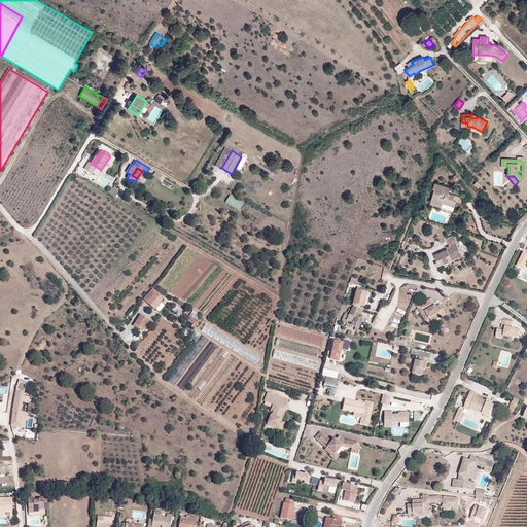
[(449,196),(449,194),(451,188),(435,183),(433,189),(435,190),(431,202),(441,205),(441,207),(453,211),(456,202),(461,203),(462,198),(452,195),(451,197),(449,196)]
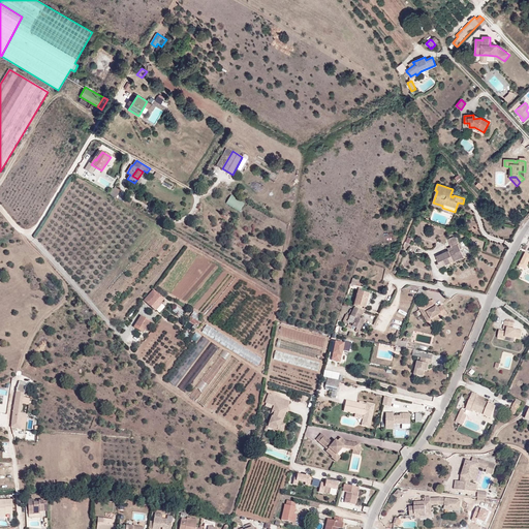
[(226,204),(241,211),(245,203),(231,194),(226,204)]
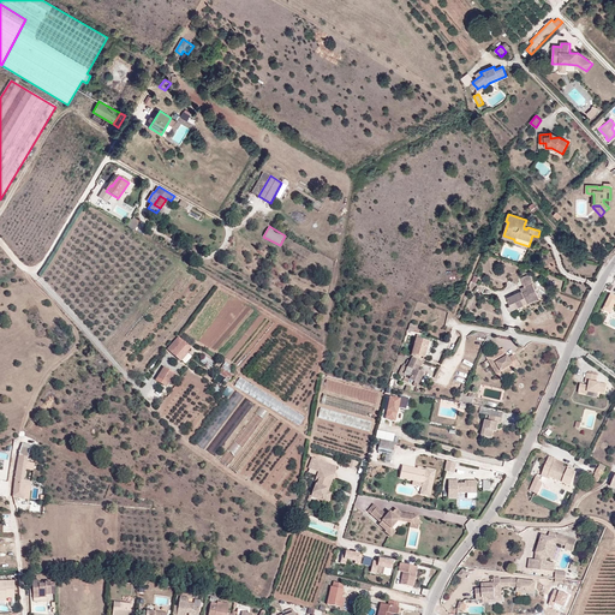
[(517,304),(519,308),(539,298),(532,284),(533,284),(531,276),(527,275),(521,279),(524,286),(520,288),(521,291),(507,298),(511,306),(517,304)]
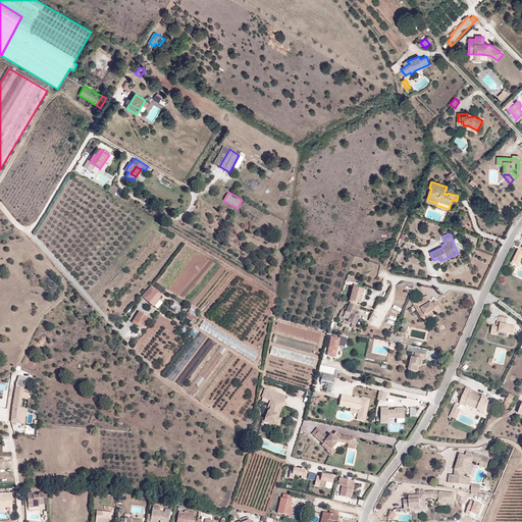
[(353,302),(360,304),(364,290),(356,288),(357,284),(354,284),(349,302),(350,303),(353,303),(353,302)]
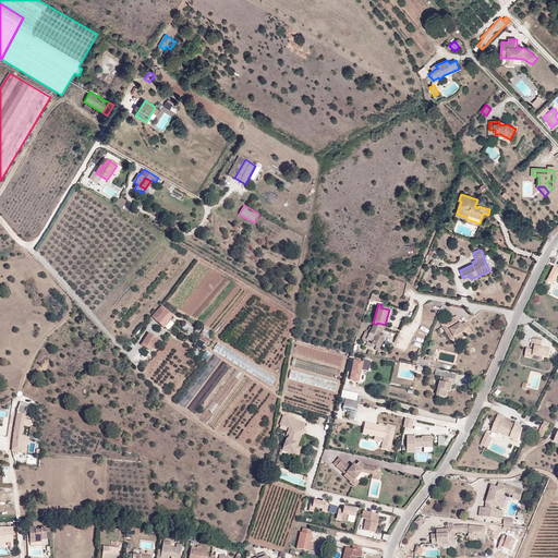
[(173,316),(161,306),(152,317),(165,328),(170,320),(169,319),(173,316)]
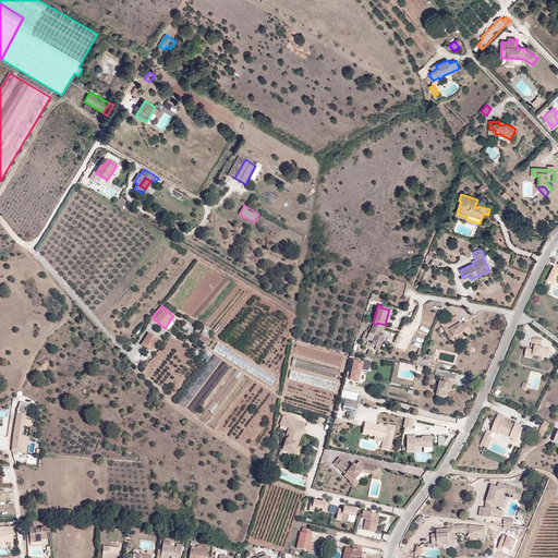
[(459,325),(455,317),(443,325),(451,340),(456,337),(465,331),(468,335),(472,331),(466,323),(462,325),(461,323),(459,325)]
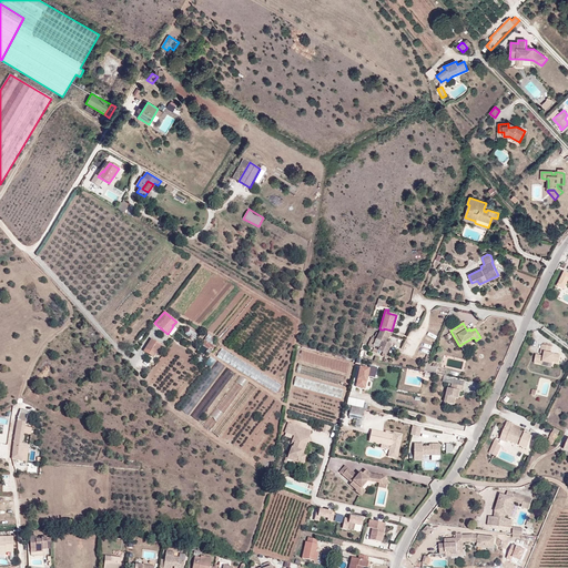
[(195,338),(198,335),(189,328),(186,333),(195,338)]
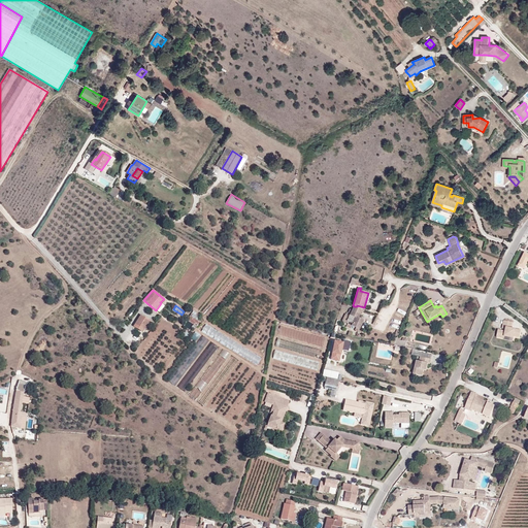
[(357,306),(354,306),(350,315),(347,321),(353,323),(352,326),(360,330),(365,320),(359,318),(363,310),(364,311),(366,307),(364,307),(357,305),(357,306)]
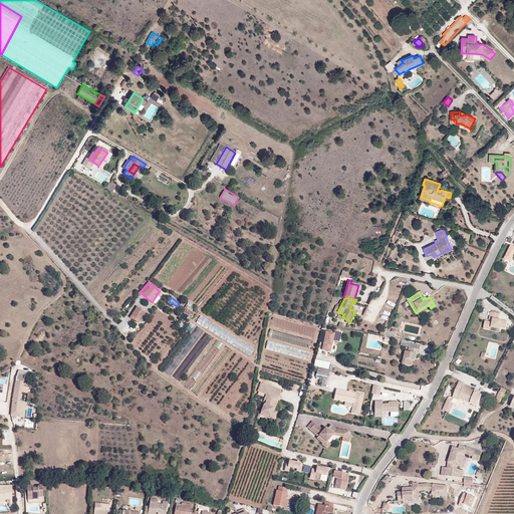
[(189,315),(187,319),(190,321),(195,313),(192,311),(195,307),(188,302),(182,311),(183,311),(189,315)]
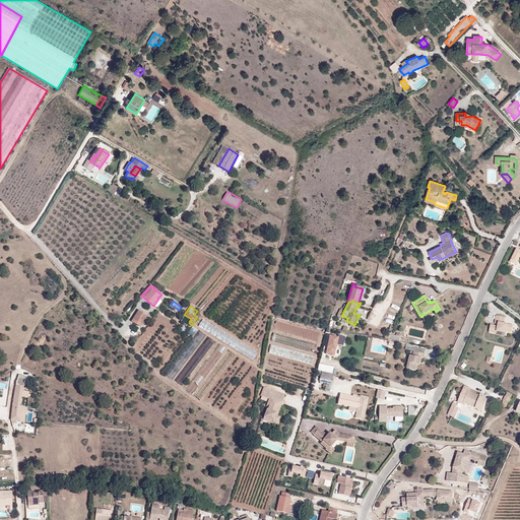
[(434,309),(425,314),(427,317),(436,312),(434,309)]
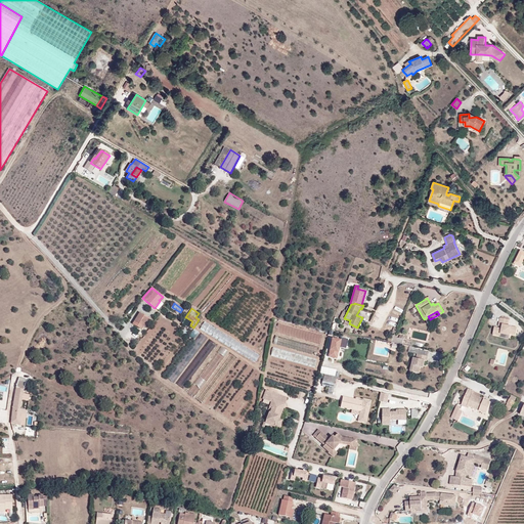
[(149,318),(140,312),(133,323),(141,330),(149,318)]
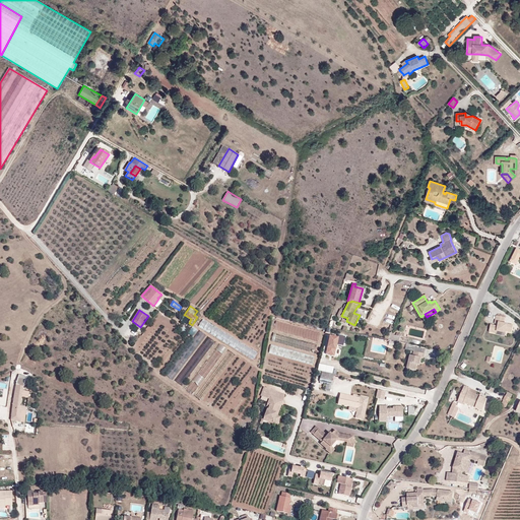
[(498,326),(491,325),(490,331),(497,333),(498,331),(506,333),(507,331),(512,332),(513,325),(504,323),(505,318),(497,316),(495,323),(499,324),(498,326)]
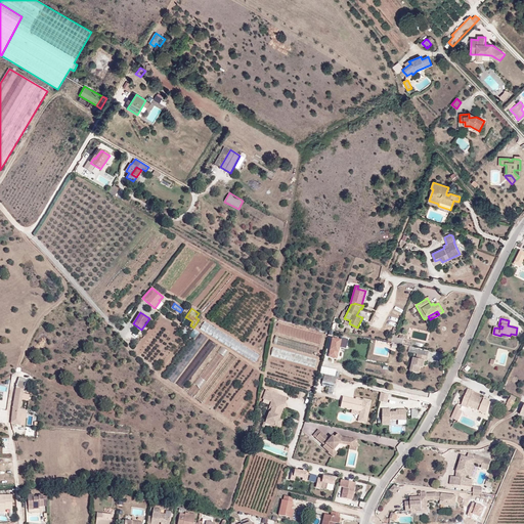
[(213,335),(216,326),(205,321),(201,330),(213,335)]
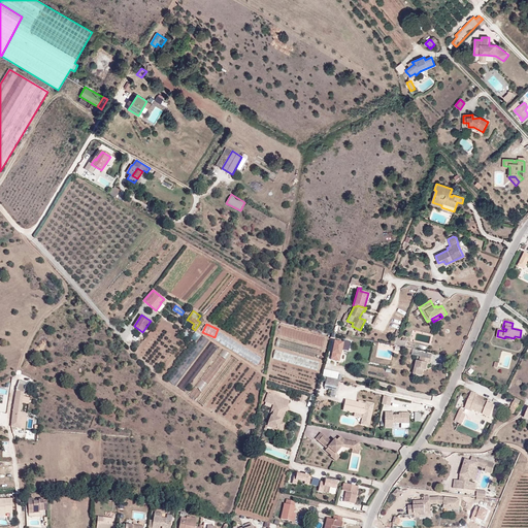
[(331,359),(340,361),(342,350),(349,351),(351,341),(334,338),(331,359)]
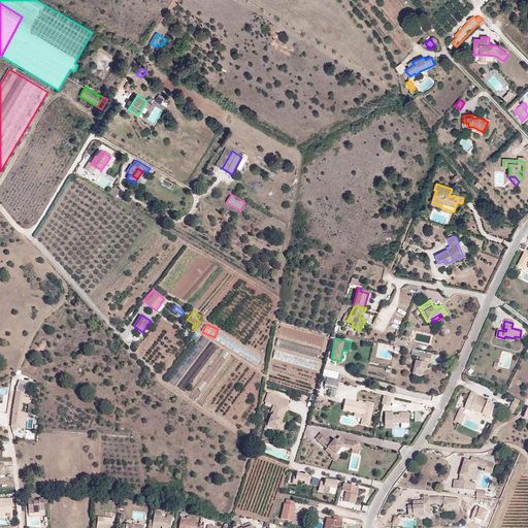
[(397,339),(395,344),(405,348),(408,339),(403,338),(402,340),(397,339)]
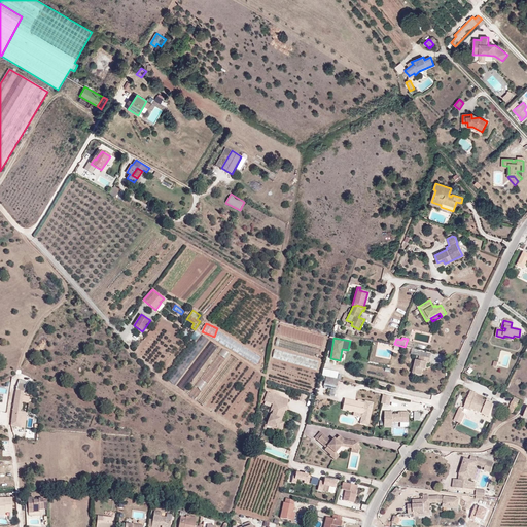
[(430,358),(419,356),(418,360),(416,360),(413,374),(422,376),(423,370),(426,371),(428,362),(429,363),(430,358)]
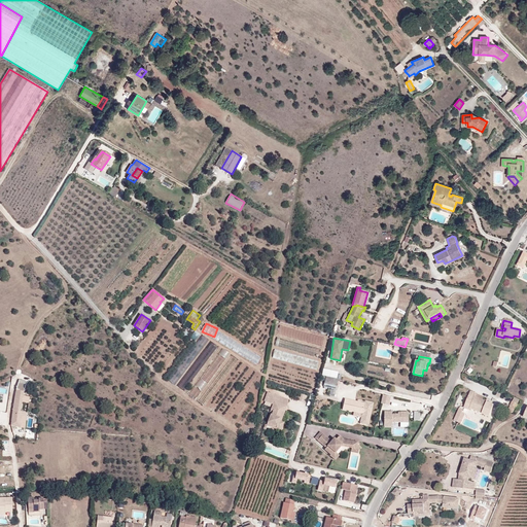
[(338,380),(325,378),(323,387),(336,389),(338,380)]
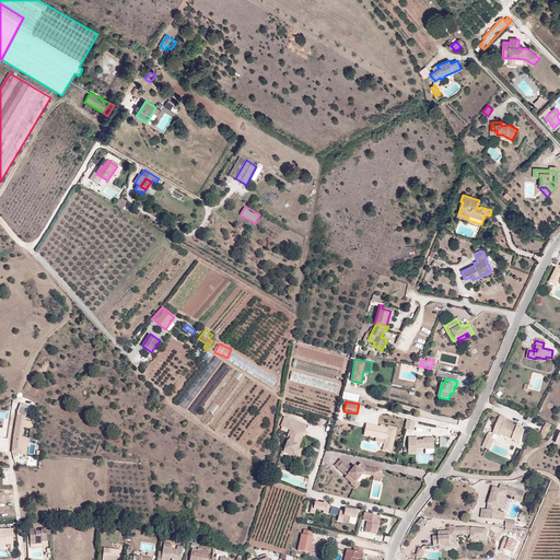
[(14,435),(22,436),(25,419),(28,406),(21,404),(18,416),(14,435)]
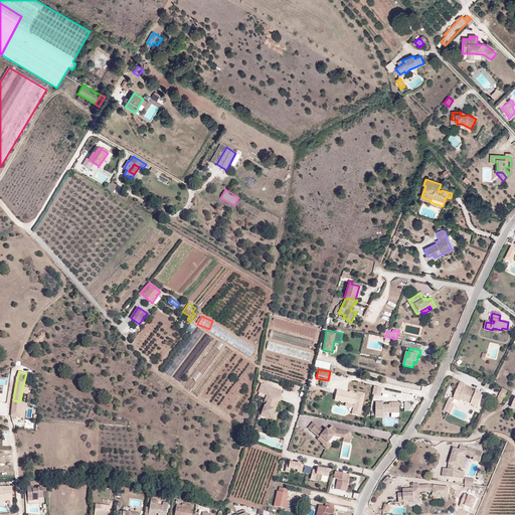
[(185,385),(190,389),(196,381),(191,377),(185,385)]
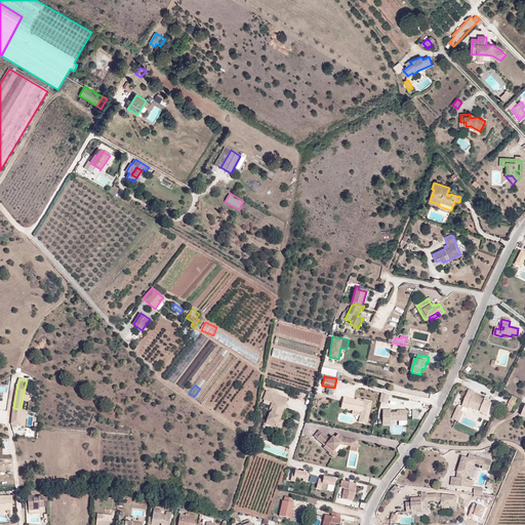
[(474,396),(475,393),(469,390),(462,406),(468,408),(469,407),(487,415),(492,403),(481,399),(474,396)]
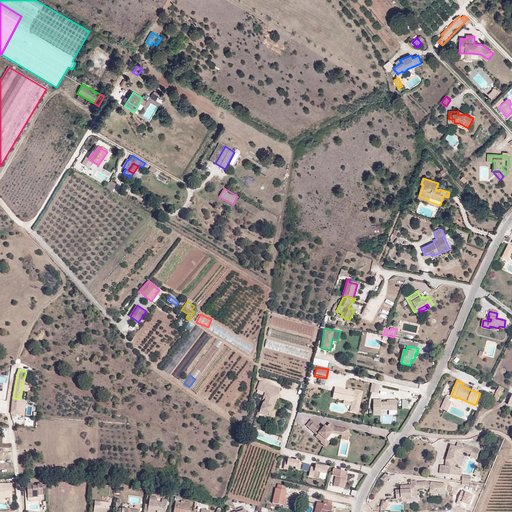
[(271,385),(263,382),(259,391),(265,393),(266,390),(269,391),(271,385)]
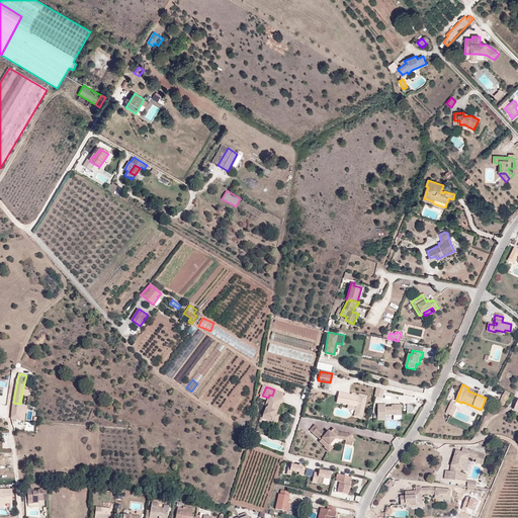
[(376,389),(374,397),(381,399),(383,390),(376,389)]
